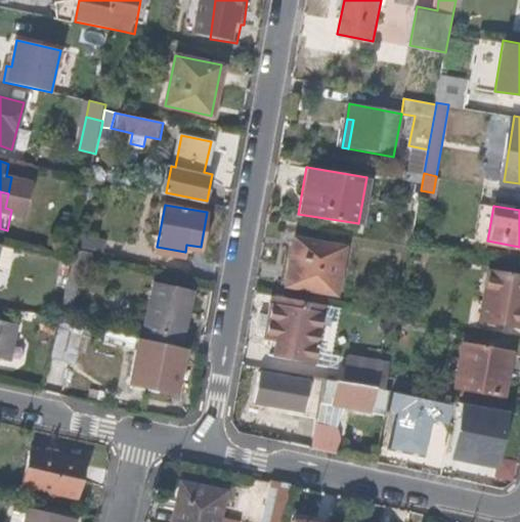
[(79,231),(76,245),(102,250),(105,236),(79,231)]
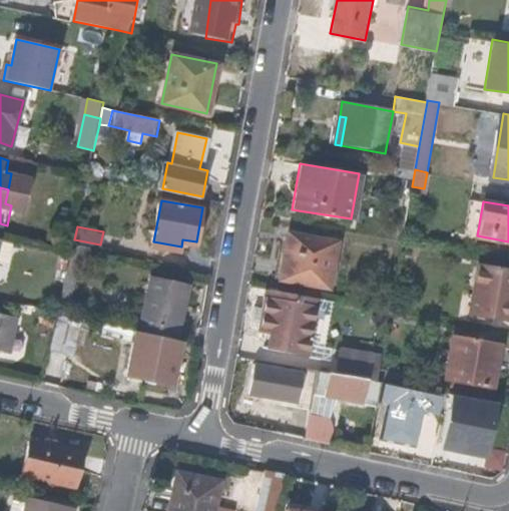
[(289,249),(283,278),(331,285),(340,241),(292,233),(289,249)]
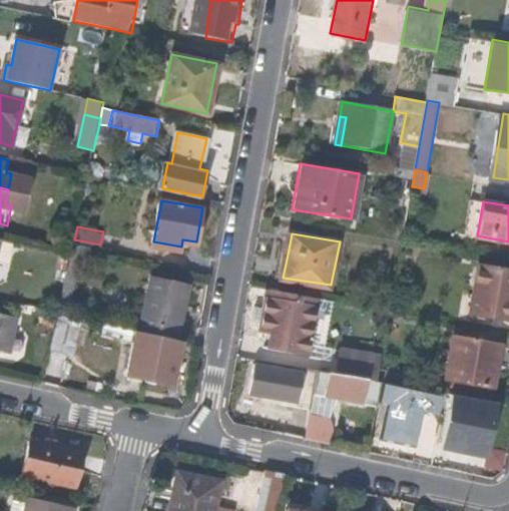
[(275,277),(283,278),(289,249),(281,248),(275,277)]
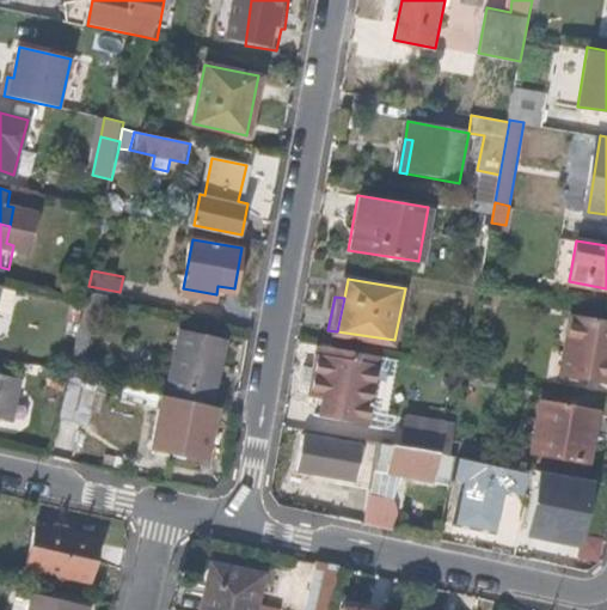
[(606,323),(569,317),(560,371),(606,379),(606,323)]
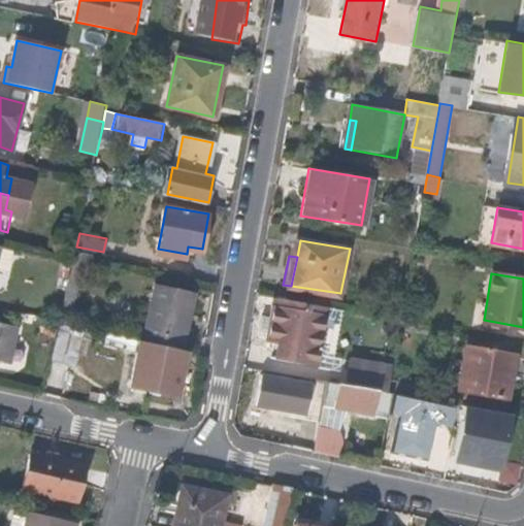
[(158,285),(143,340),(149,342),(182,350),(195,294),(158,285)]
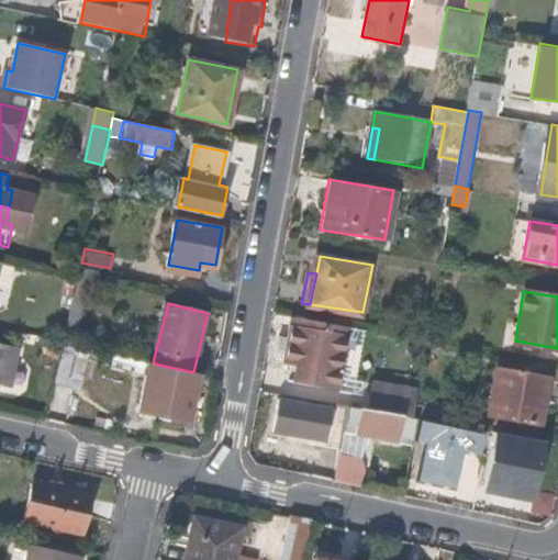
[(349,324),(291,314),(282,360),(296,362),(292,379),(337,388),(349,324)]
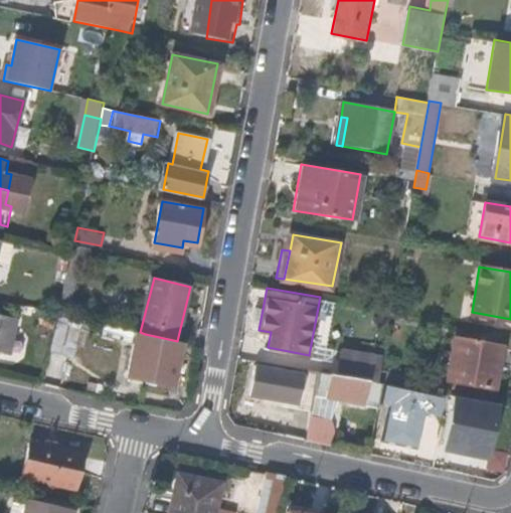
[(0,352),(7,354),(15,319),(0,315),(0,352)]
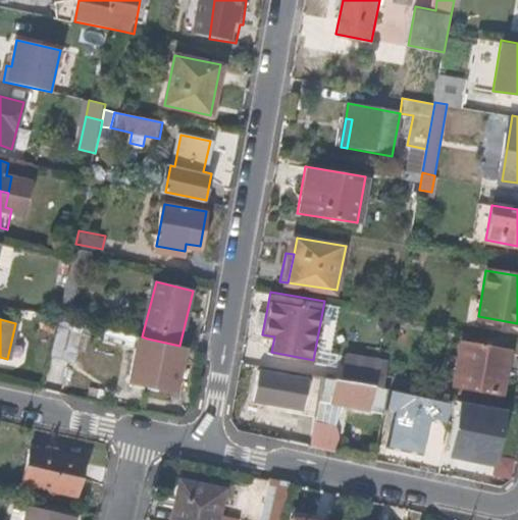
[(86,327),(63,321),(54,356),(78,362),(86,327)]
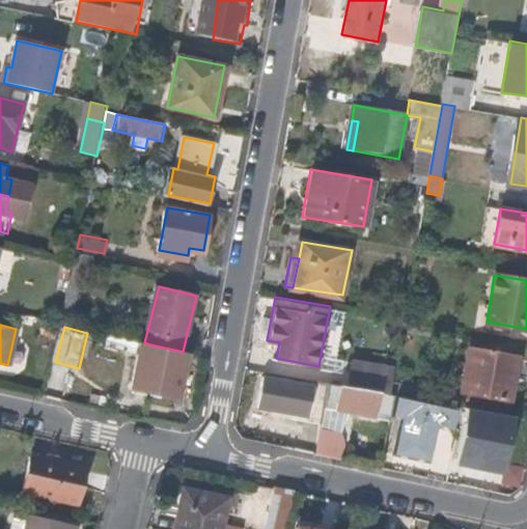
[(178,399),(188,353),(183,352),(149,344),(144,342),(141,341),(134,379),(149,383),(147,394),(178,399)]
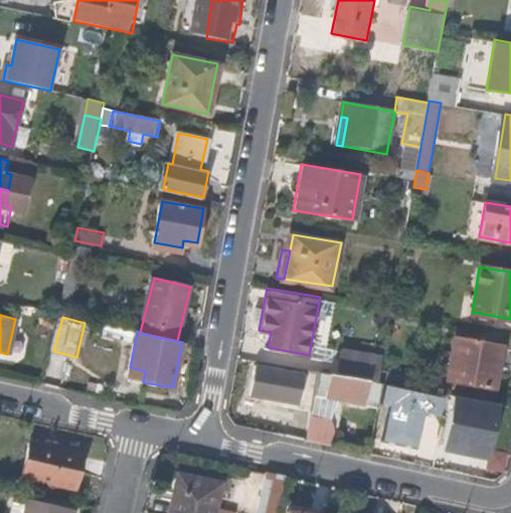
[(500,342),(457,334),(449,381),(496,388),(498,370),(496,369),(500,342)]
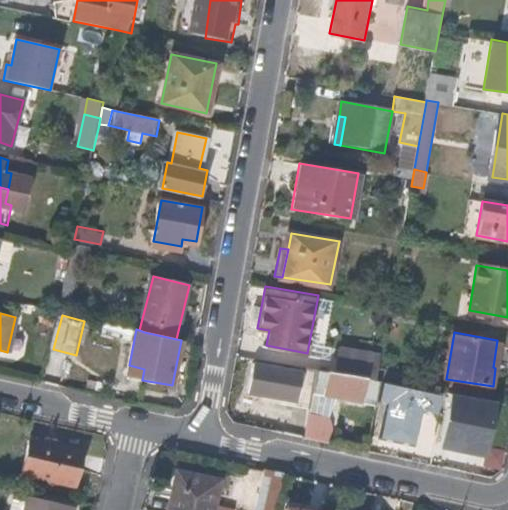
[(376,378),(378,367),(359,363),(358,375),(376,378)]
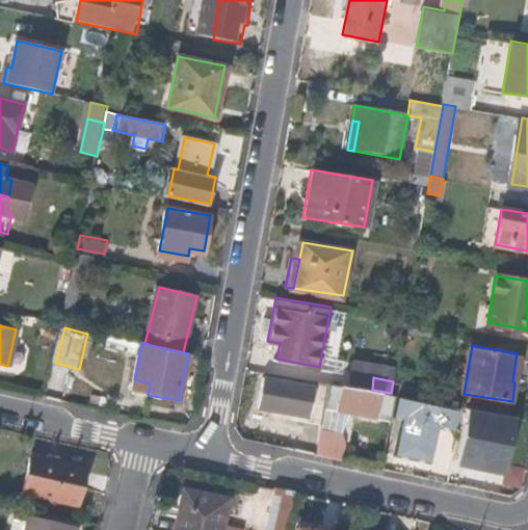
[(313,404),(315,387),(264,378),(259,406),(323,421),(325,406),(313,404)]
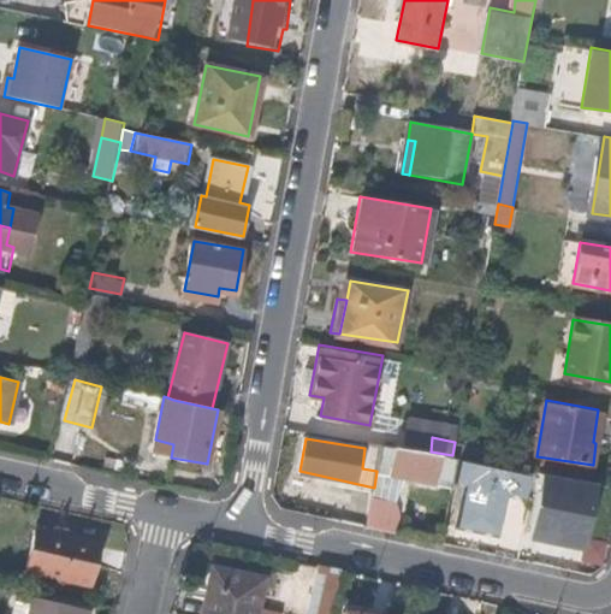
[(431,452),(366,441),(365,448),(362,468),(377,471),(452,486),(456,461),(456,455),(452,455),(431,452)]
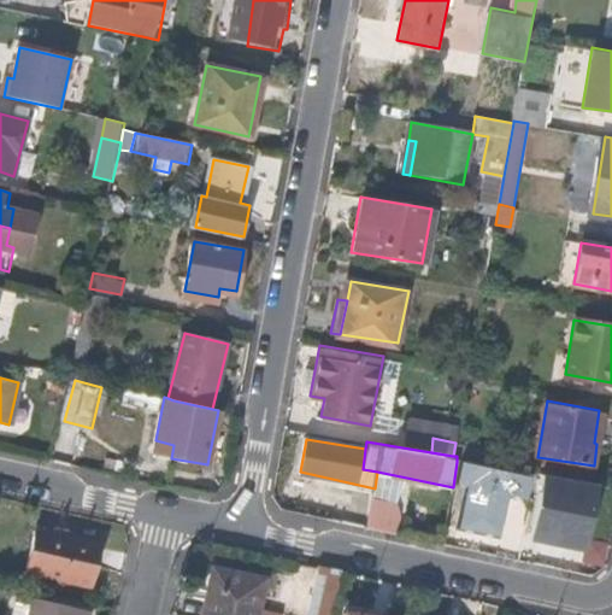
[(481,447),(455,443),(453,456),(457,456),(478,461),(481,447)]
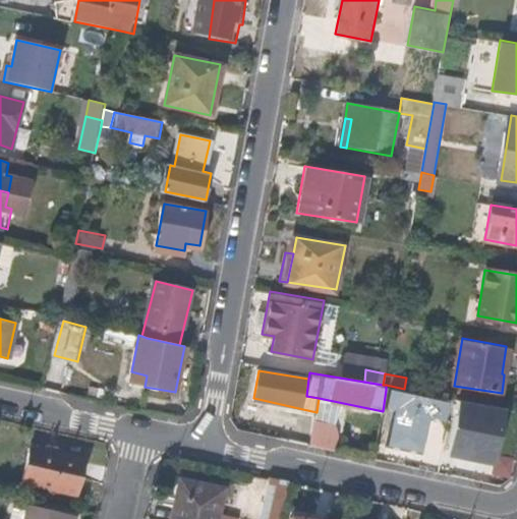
[(386,390),(383,411),(392,412),(386,449),(421,454),(427,418),(444,421),(447,400),(386,390)]
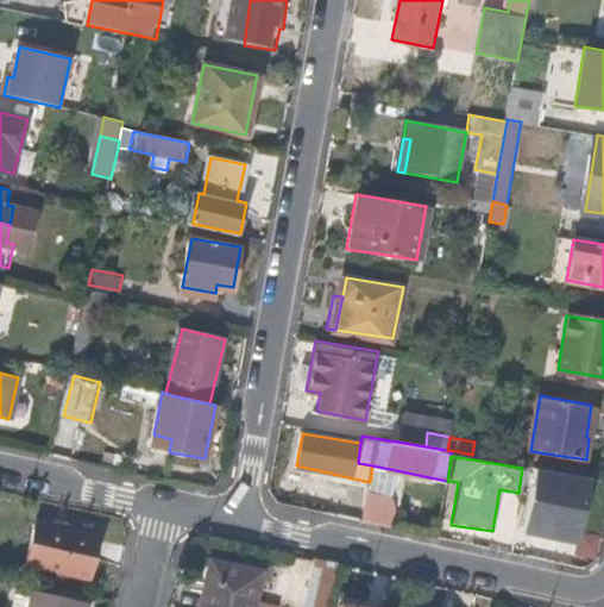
[(590,476),(536,467),(524,530),(551,534),(578,540),(580,529),(590,476)]
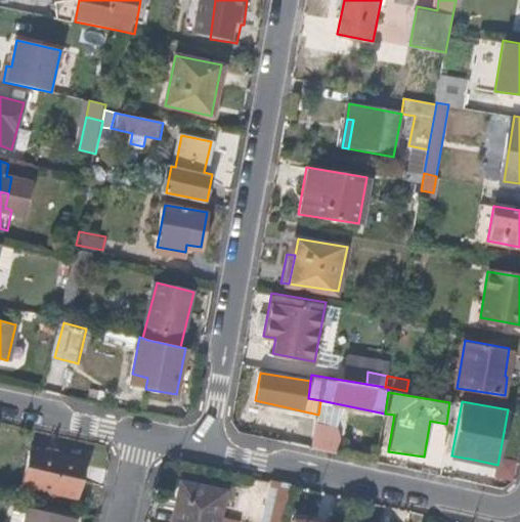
[(317,421),(313,446),(338,451),(340,442),(340,440),(340,438),(337,425),(317,421)]
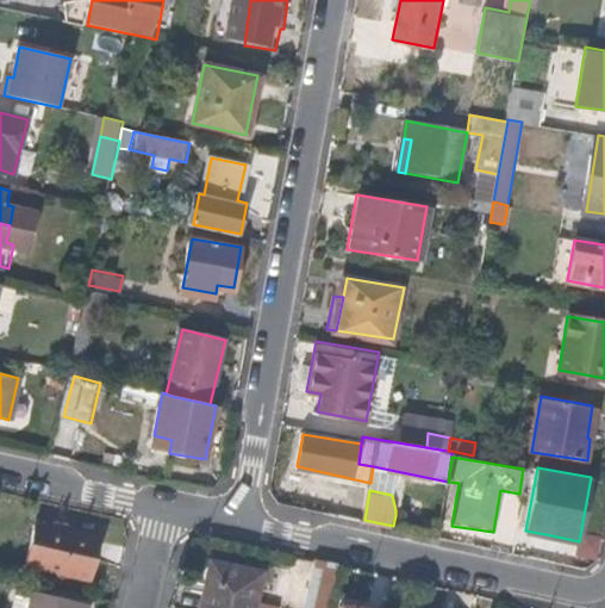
[(55,525),(68,528),(69,520),(56,516),(55,525)]
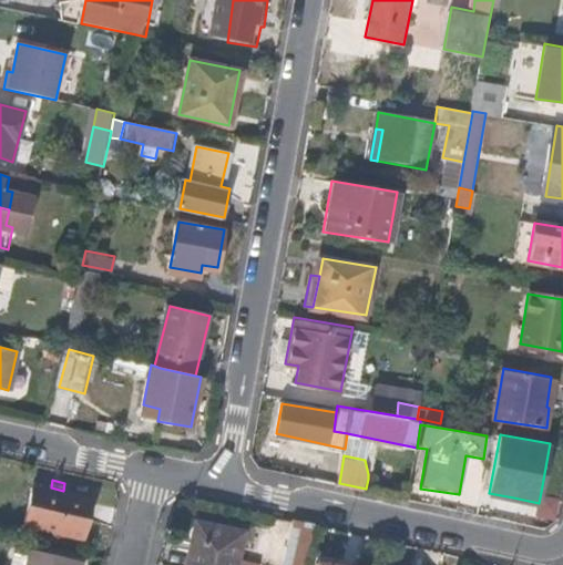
[(92,499),(63,491),(51,488),(36,484),(27,522),(83,537),(92,499)]
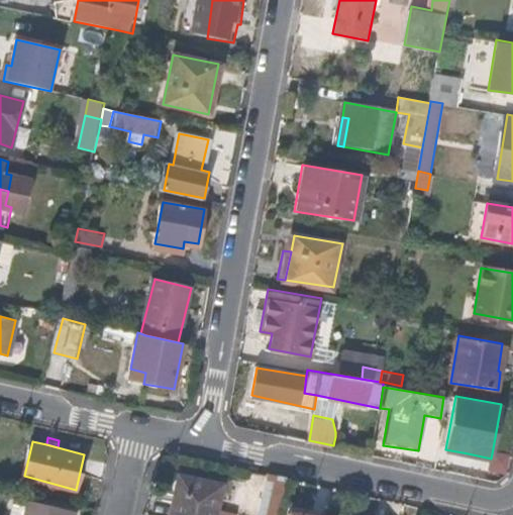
[(509,451),(493,448),(491,458),(489,469),(506,472),(509,451)]
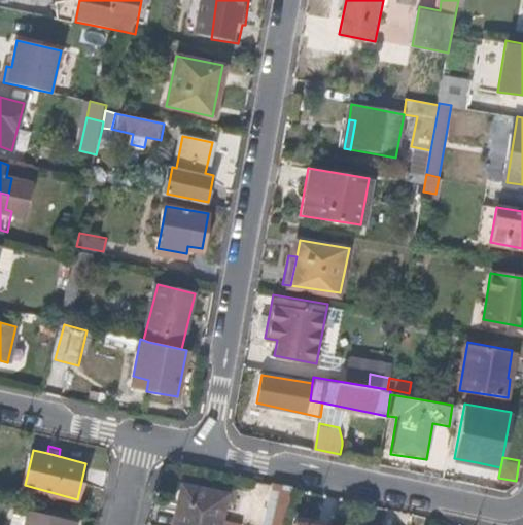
[(284,524),(292,487),(274,483),(265,524),(284,524)]
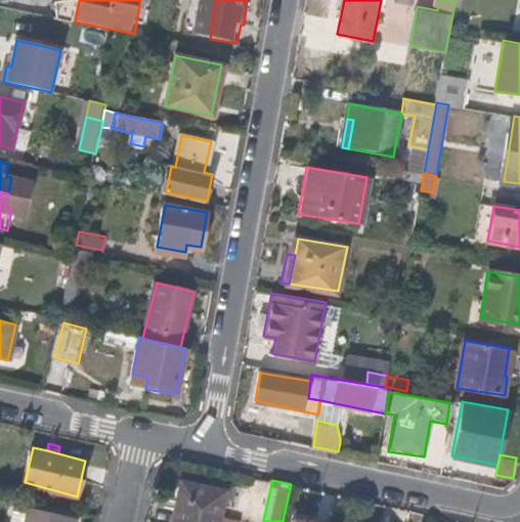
[(174,521),(217,521),(224,491),(183,482),(174,521)]
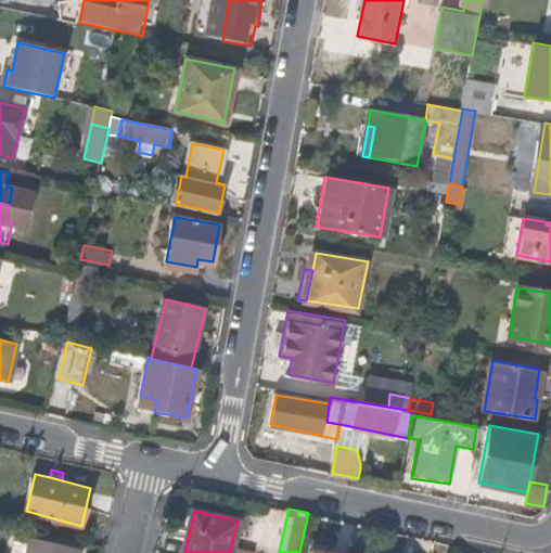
[(11,552),(72,552),(73,549),(29,539),(29,542),(14,539),(11,552)]
